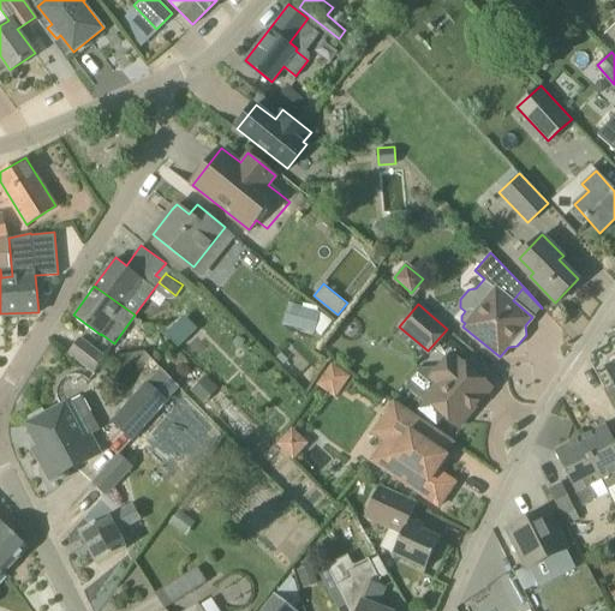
[(322,334),(332,321),(320,310),(298,305),(293,325),(314,331),(315,328),(322,334)]
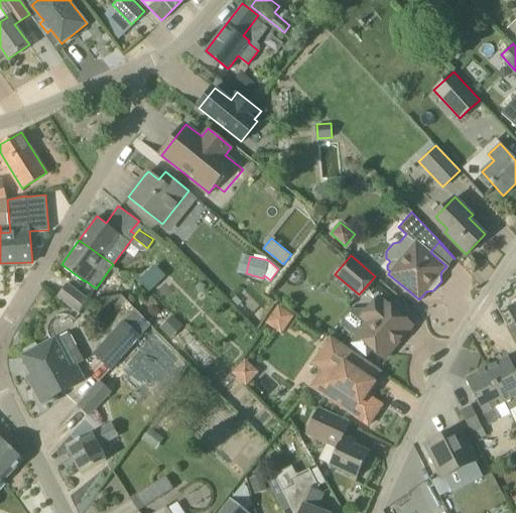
[(146,288),(160,276),(150,264),(136,277),(146,288)]
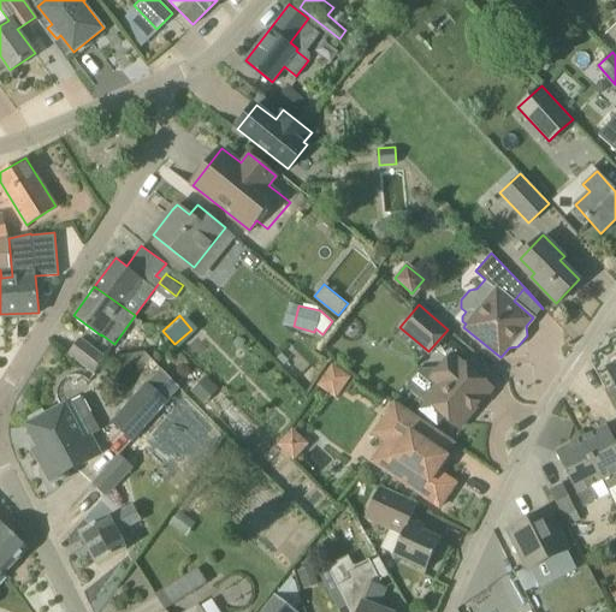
[(93,372),(105,355),(81,337),(67,352),(93,372)]
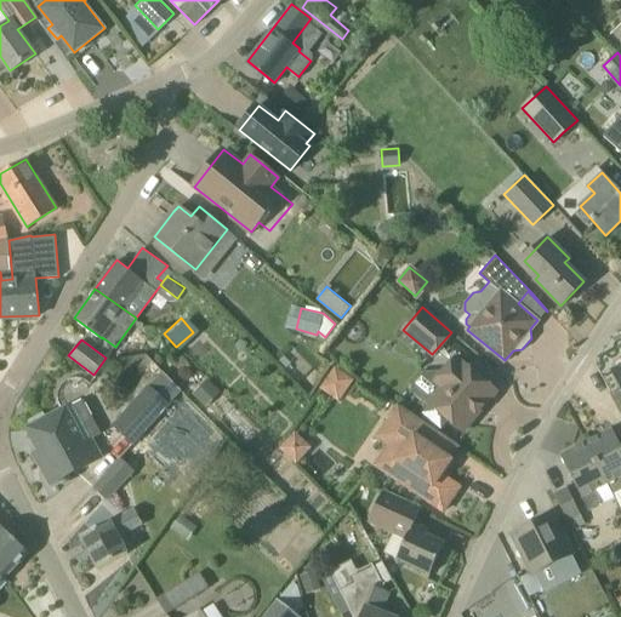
[(429,401),(431,403),(462,429),(496,390),(462,363),(461,364),(455,359),(437,381),(443,386),(429,401)]
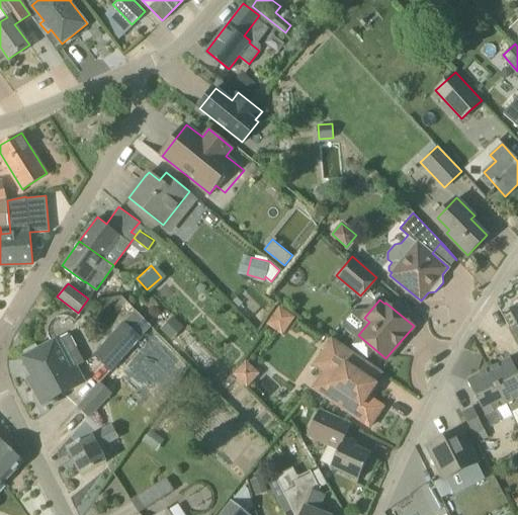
[(517,299),(514,302),(514,307),(511,309),(517,323),(517,324),(510,328),(510,327),(509,327),(517,345),(517,299)]
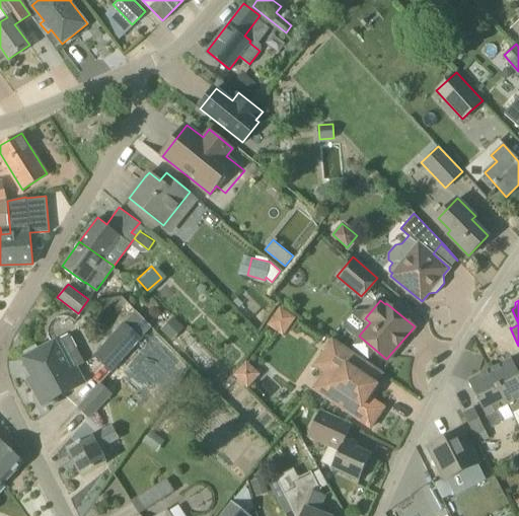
[(280,305),(267,324),(283,336),(296,316),(280,305)]
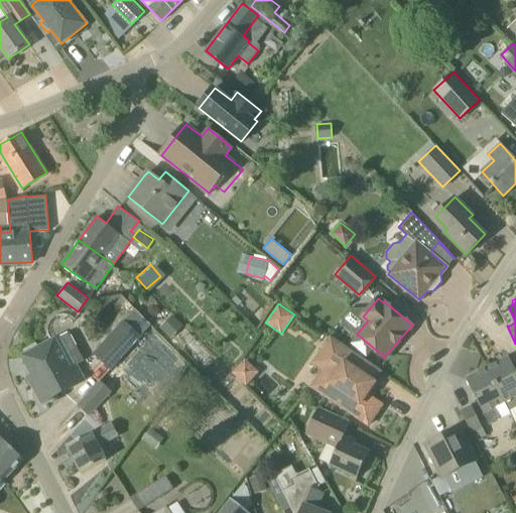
[(134,308),(123,322),(121,321),(93,352),(111,368),(139,337),(151,324),(134,308)]
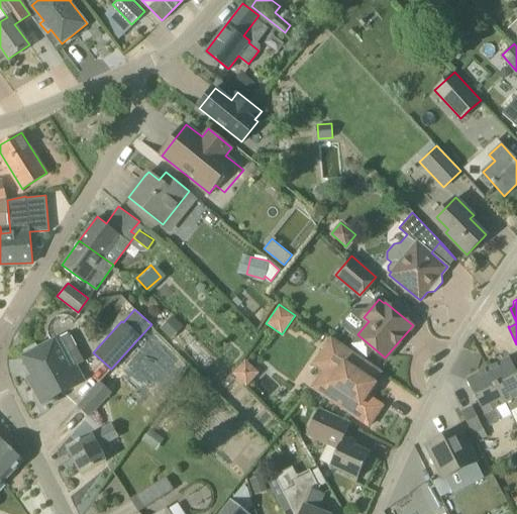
[(173,314),(160,327),(170,338),(183,326),(173,314)]
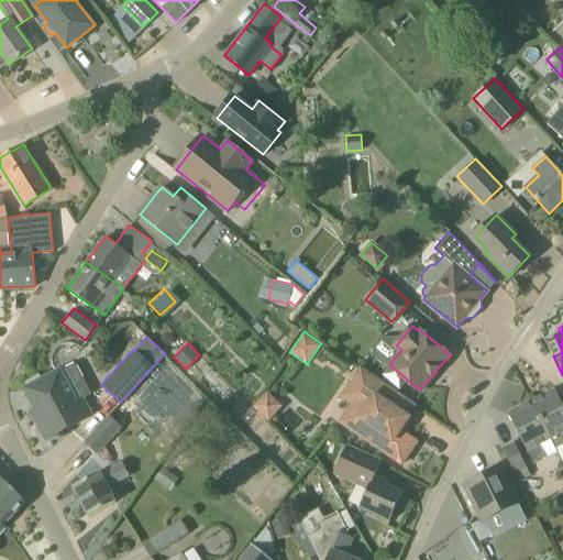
[(400,395),(383,383),(361,368),(346,390),(356,397),(340,421),(396,459),(411,438),(400,430),(409,417),(394,406),(400,395)]
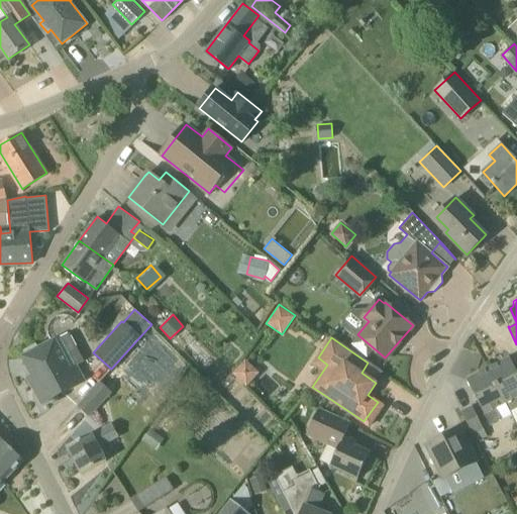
[(84,381),(75,365),(70,367),(55,339),(40,347),(36,343),(24,350),(26,355),(23,356),(38,384),(34,386),(43,403),(84,381)]
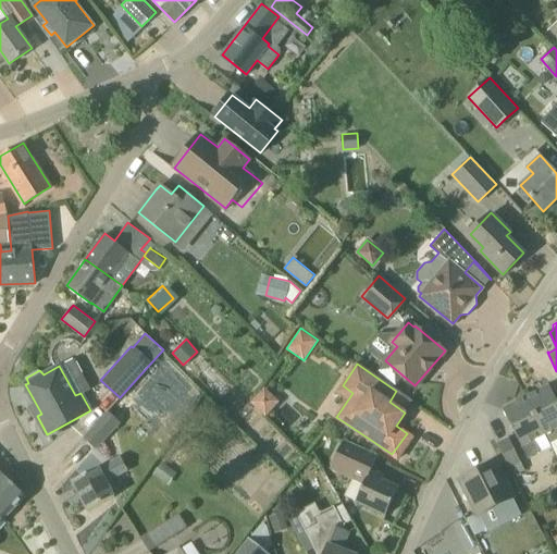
[(525,397),(545,434),(549,443),(556,439),(556,399),(549,384),(525,397)]
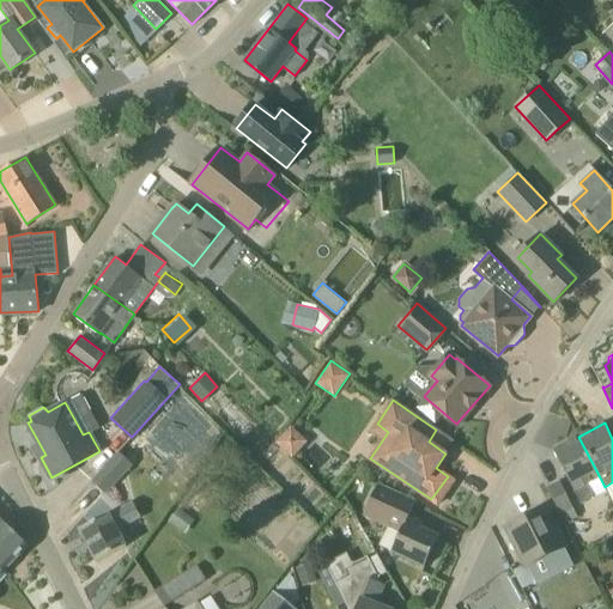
[(290,424),(275,439),(292,455),(307,438),(290,424)]
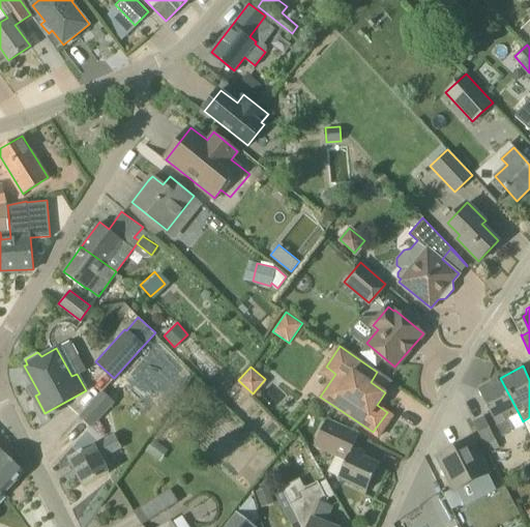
[(502,435),(513,429),(508,418),(519,413),(500,378),(478,388),(502,435)]
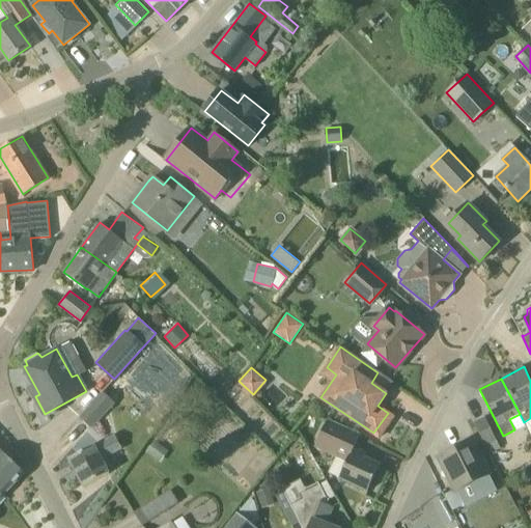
[(91,426),(114,403),(103,392),(80,416),(91,426)]
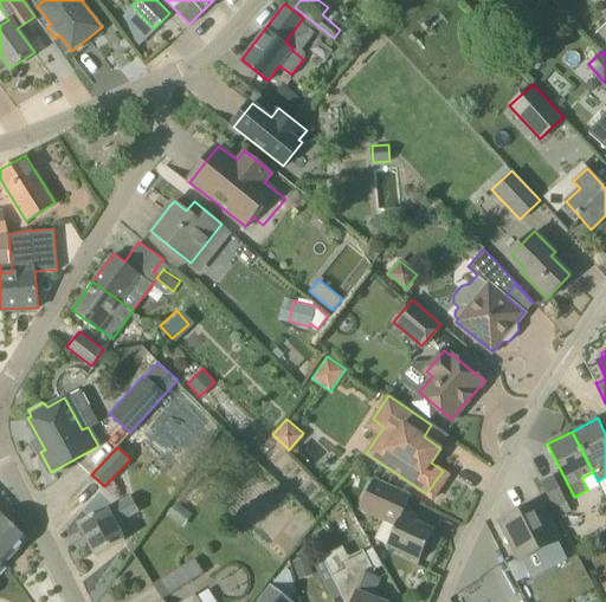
[(571,510),(567,500),(554,476),(541,481),(554,506),(555,506),(560,516),(571,510)]
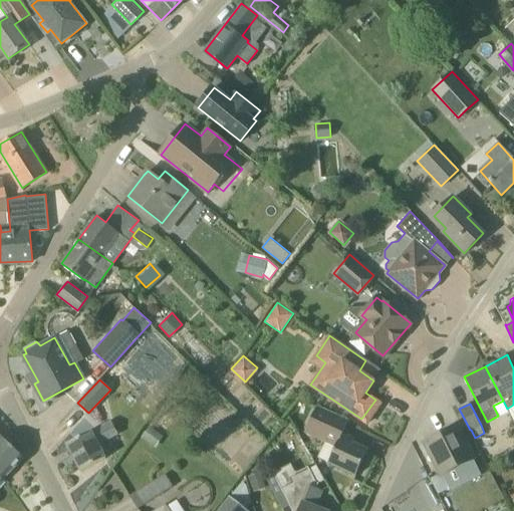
[(348,422),(330,413),(316,406),(305,430),(336,445),(328,462),(356,475),(367,450),(352,443),(354,438),(343,433),(348,422)]
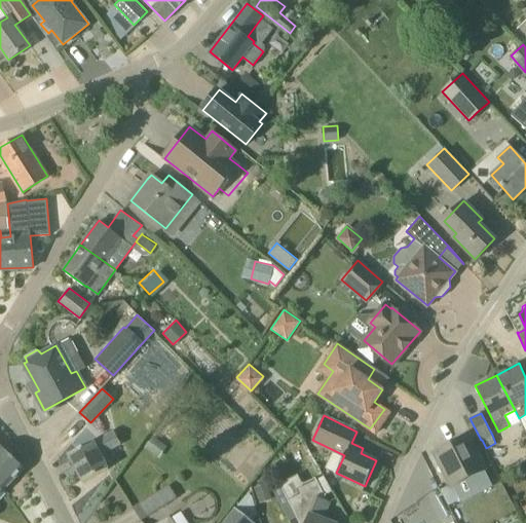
[(68,454),(82,482),(108,468),(101,454),(119,444),(112,431),(94,441),(68,454)]
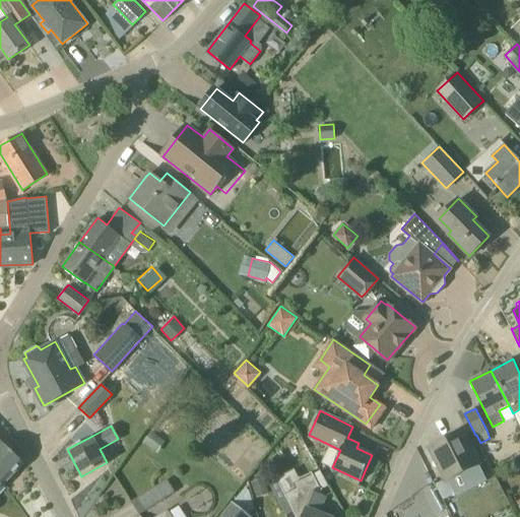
[(478,463),(477,462),(462,432),(430,448),(446,479),(478,463)]
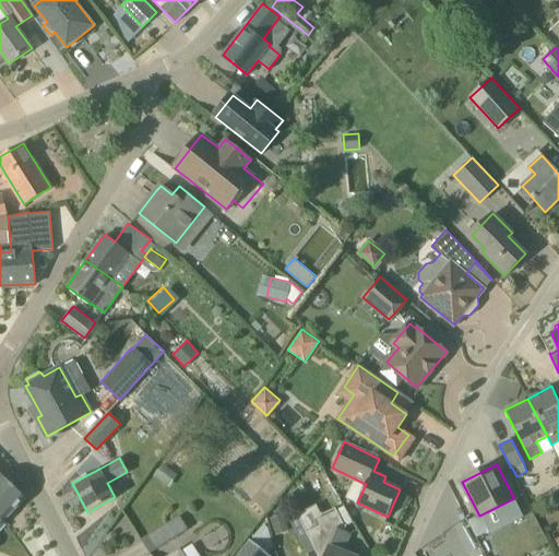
[(0,515),(6,519),(11,513),(26,497),(0,472),(0,515)]
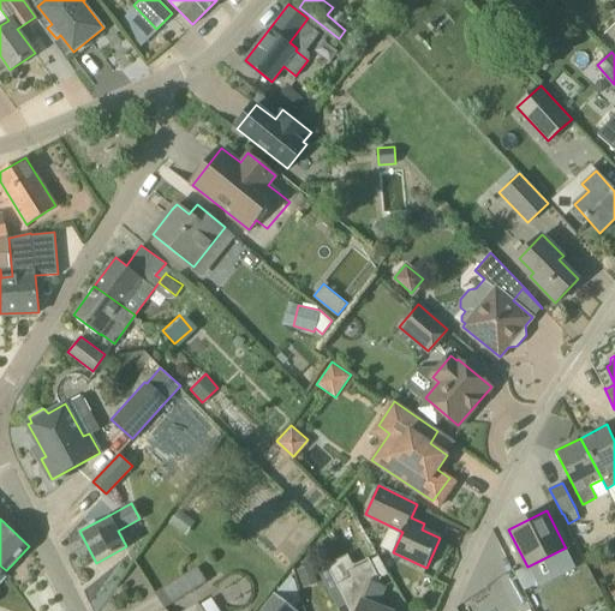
[(392,610),(377,605),(383,592),(386,585),(377,582),(380,577),(371,559),(335,577),(340,588),(352,610),(392,610)]
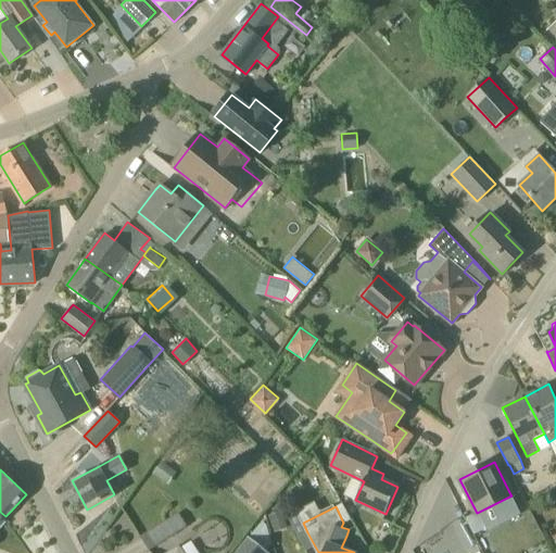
[(476,511),(466,516),(475,532),(484,527),(477,513),(476,511)]
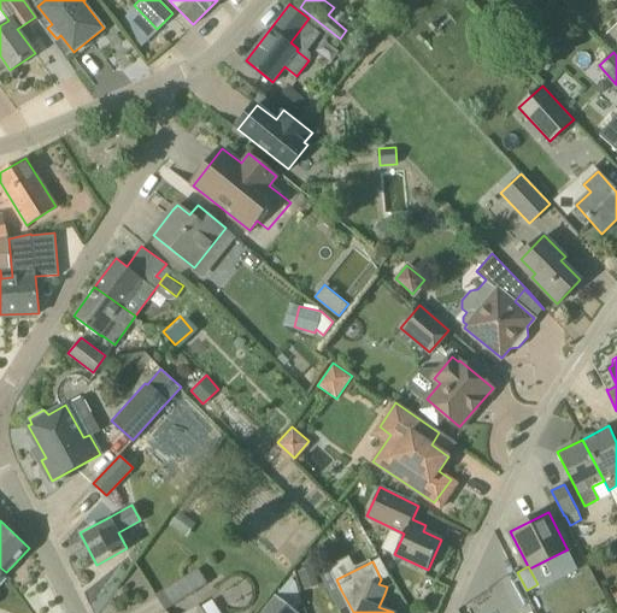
[(165,609),(207,582),(198,567),(156,594),(165,609)]
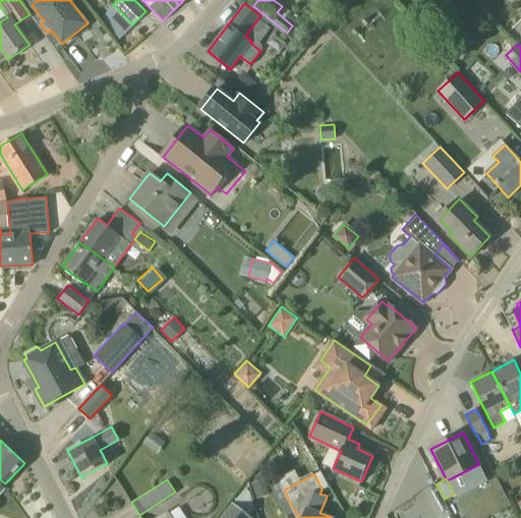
[(251,517),(233,503),(221,517),(251,517)]
